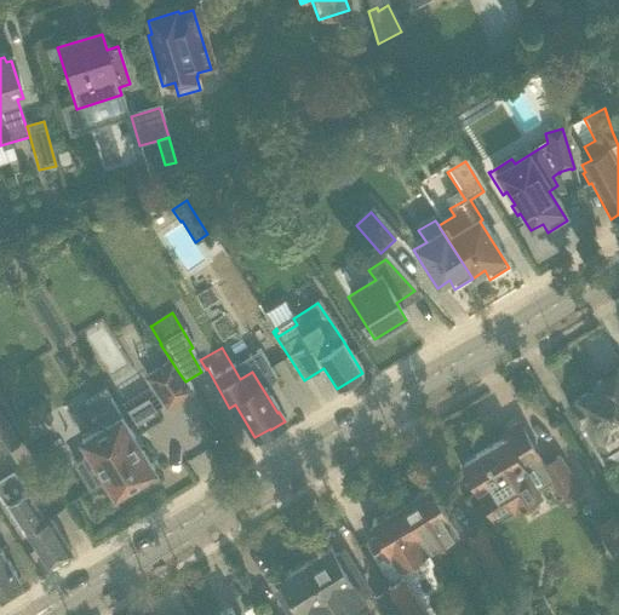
[(185,381),(178,372),(172,362),(145,379),(165,409),(191,392),(185,381)]
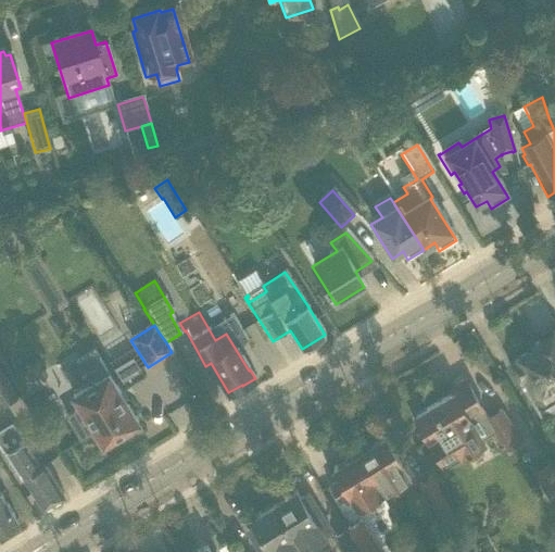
[(539,342),(534,346),(554,379),(554,333),(552,335),(550,330),(537,339),(539,342)]
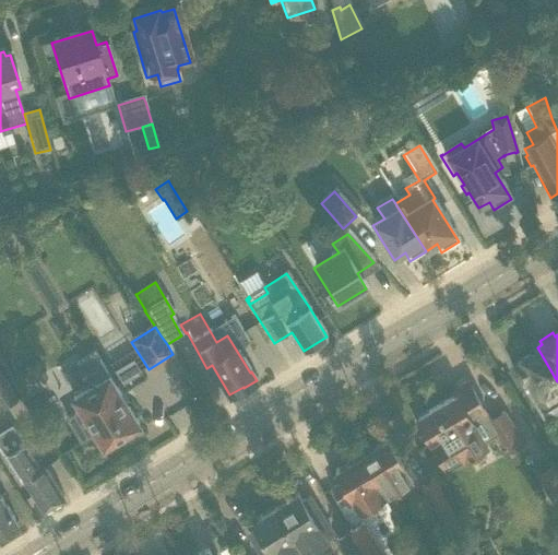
[(536,347),(538,352),(517,365),(518,367),(513,370),(522,385),(526,382),(537,400),(533,403),(545,423),(557,415),(557,381),(537,347),(536,347)]
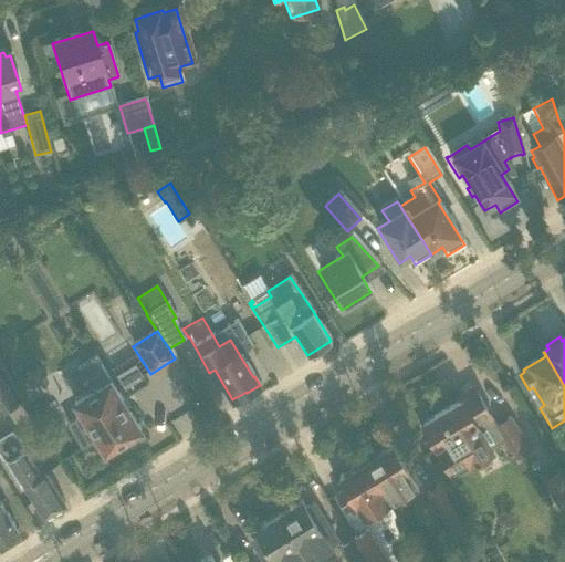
[(81,417),(66,426),(81,450),(96,440),(104,454),(108,450),(112,449),(117,446),(121,444),(139,432),(117,395),(95,358),(77,371),(91,393),(73,404),(81,417)]
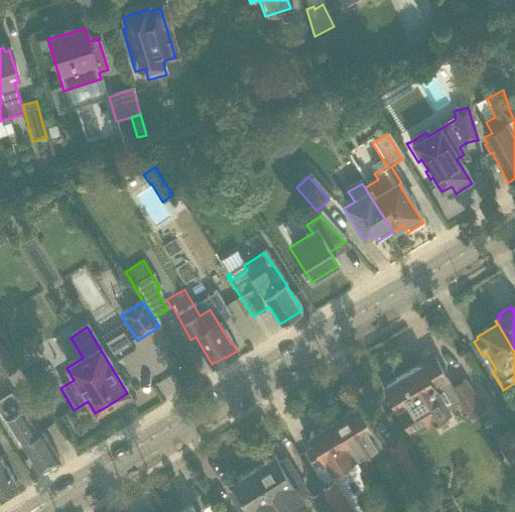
[(122,334),(106,344),(113,355),(129,345),(122,334)]
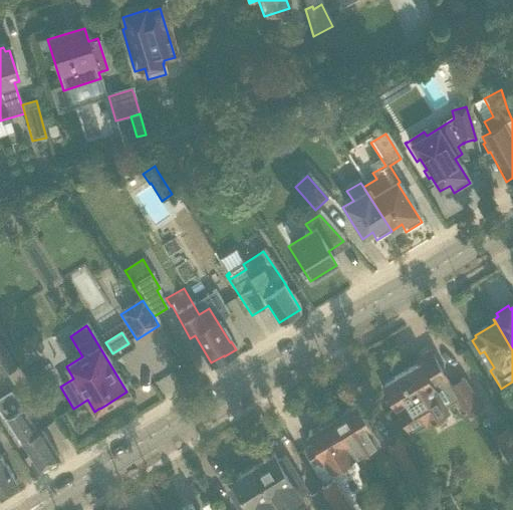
[(0,374),(15,365),(0,343),(0,374)]
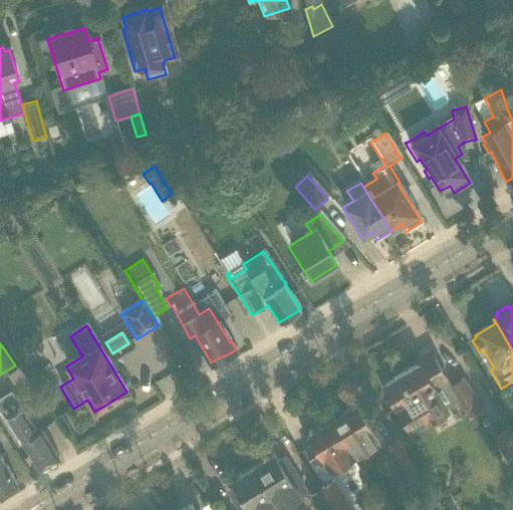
[(382,386),(385,388),(380,390),(388,401),(391,399),(410,430),(426,420),(427,422),(445,410),(444,408),(456,401),(462,411),(463,410),(468,419),(479,412),(474,403),(461,381),(449,389),(431,357),(382,386)]
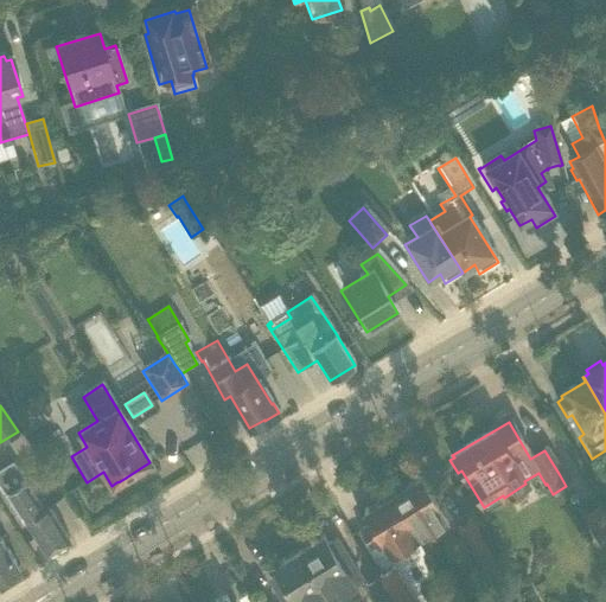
[(419,479),(390,495),(416,539),(450,519),(441,505),(438,507),(419,479)]
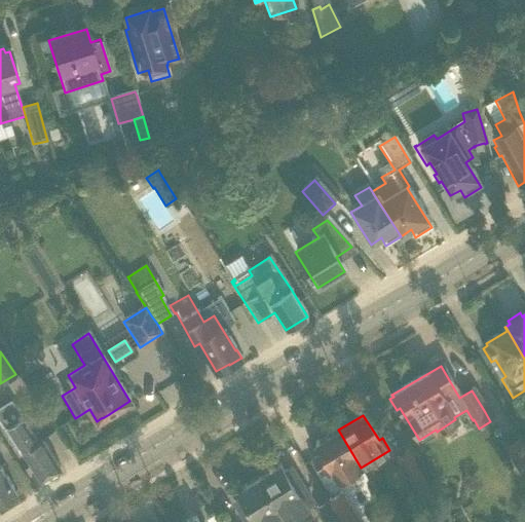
[(42,442),(37,445),(23,421),(6,431),(7,432),(5,433),(20,457),(22,456),(38,482),(59,469),(42,442)]
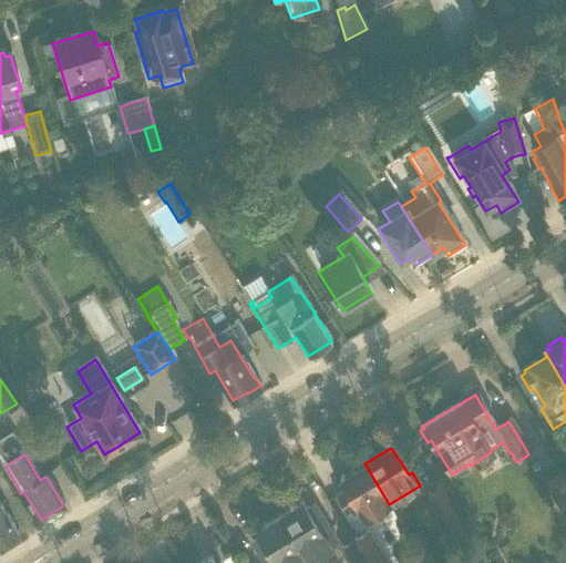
[(339,480),(346,491),(336,497),(347,514),(357,509),(363,520),(389,504),(364,463),(339,480)]
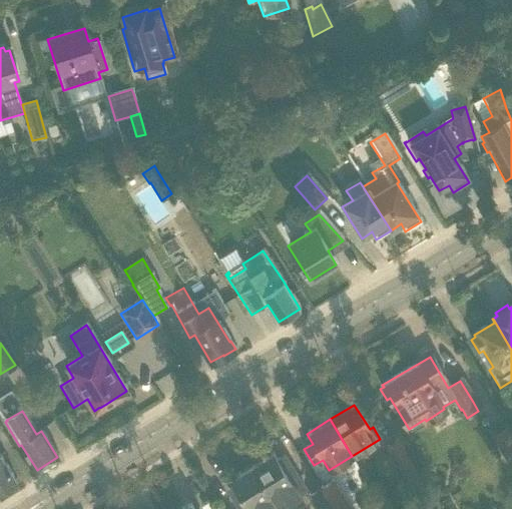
[(511,439),(506,428),(493,436),(503,454),(511,448),(511,439)]
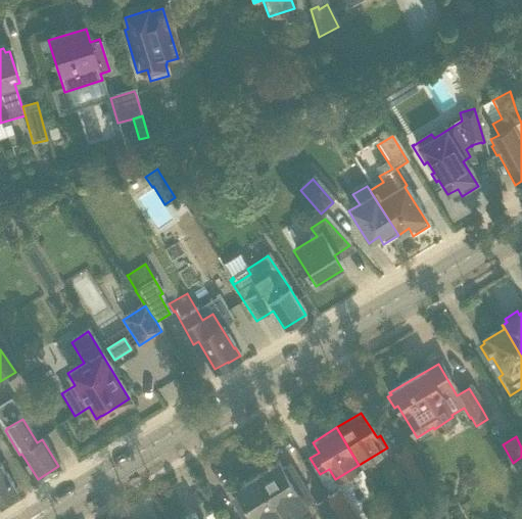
[(404,452),(393,458),(407,480),(417,473),(404,452)]
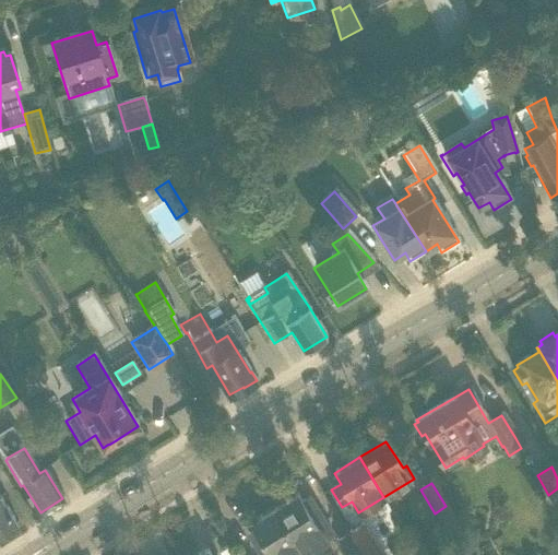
[(297,496),(273,510),(299,554),(316,554),(323,550),(320,543),(331,536),(308,499),(301,504),(297,496)]
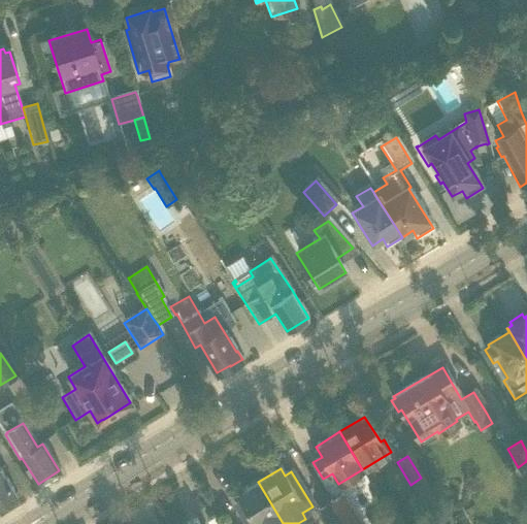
[(0,506),(17,497),(0,472),(0,506)]
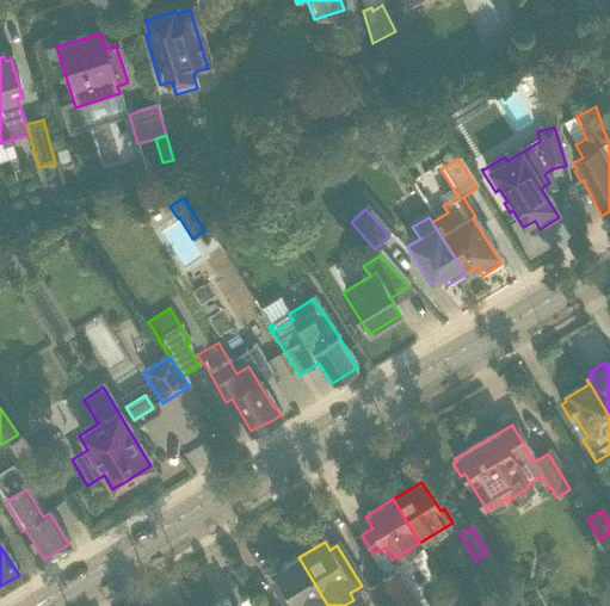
[(275,573),(279,581),(271,586),(283,605),(327,605),(299,557),(275,573)]
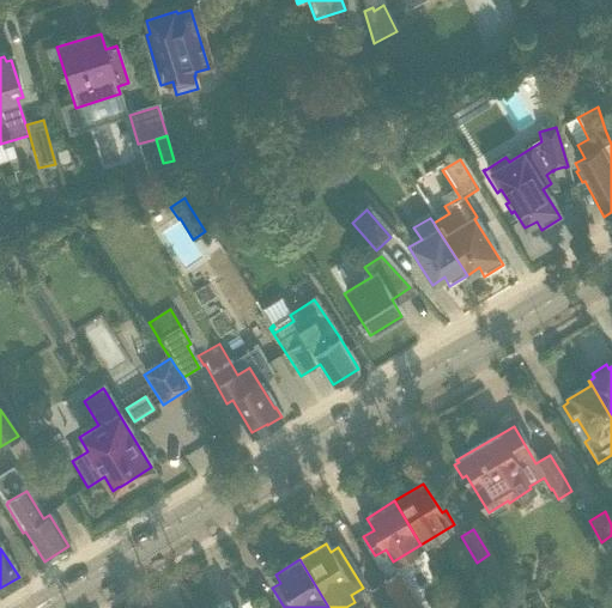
[(382,584),(381,585),(394,607),(414,607),(395,576),(382,584)]
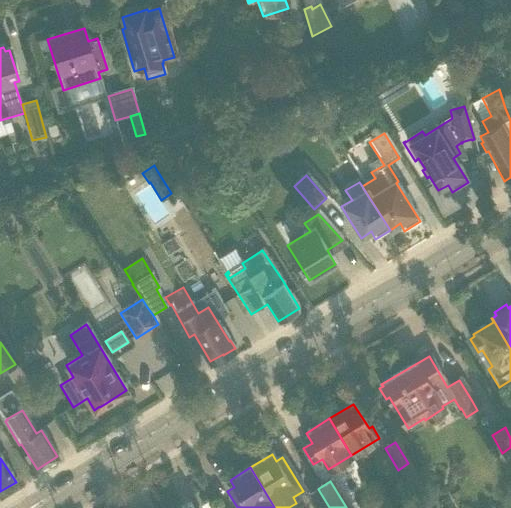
[(328,507),(317,490),(307,496),(314,507),(328,507)]
